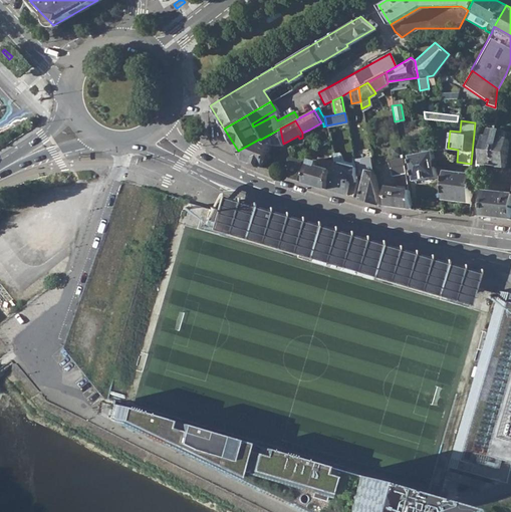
[(417,136),(423,135),(428,134),(427,126),(405,131),(406,138),(417,136)]
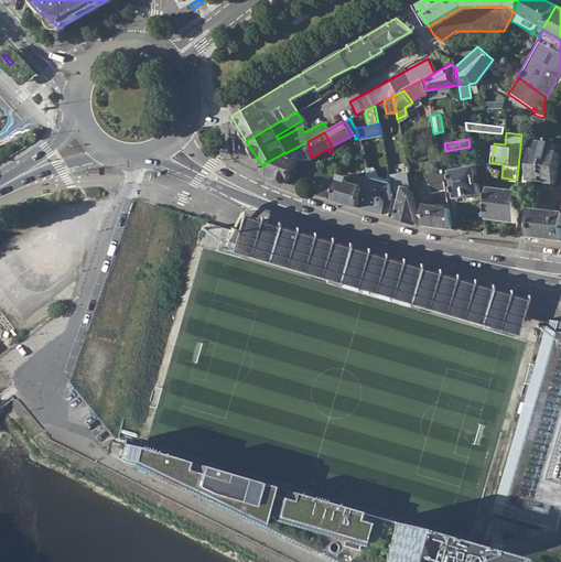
[(532,148),(529,177),(535,179),(545,180),(553,181),(557,150),(553,149),(554,141),(541,140),(537,139),(536,148),(532,148)]
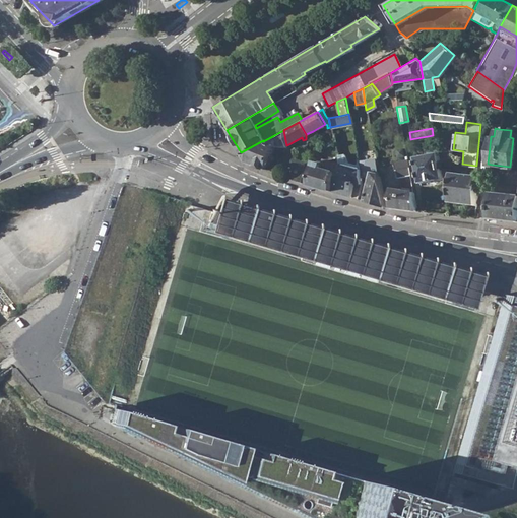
[(286,146),(286,145),(283,130),(274,135),(278,149),(286,146)]
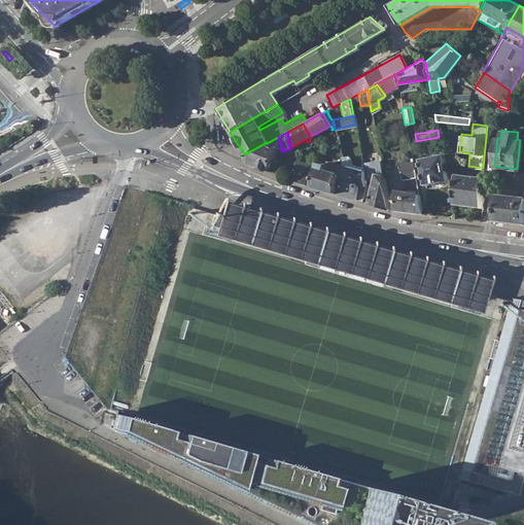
[(424,184),(447,180),(444,165),(439,137),(433,138),(435,147),(437,147),(438,155),(419,159),(424,184)]
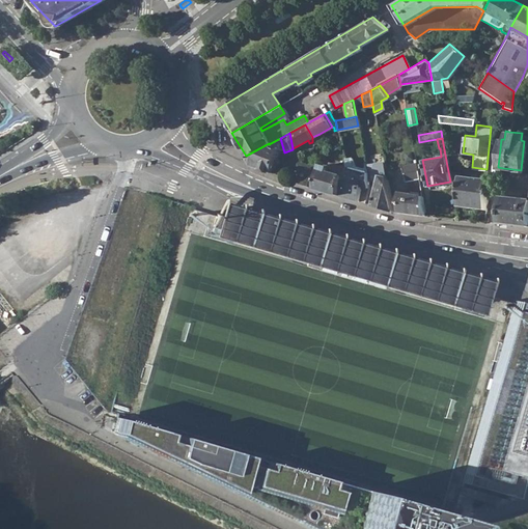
[(432,147),(431,140),(419,142),(420,149),(432,147)]
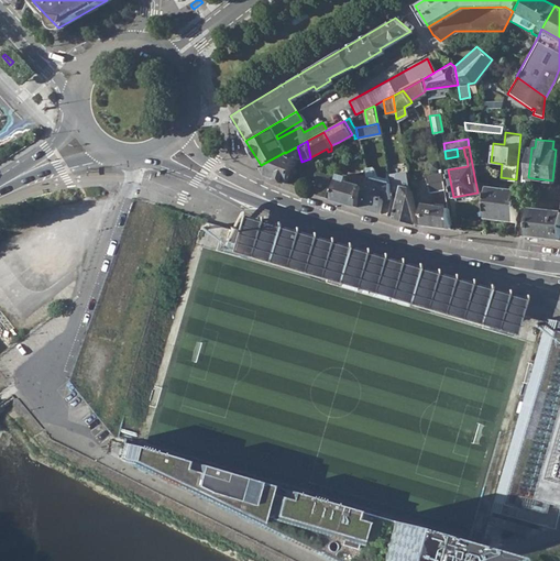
[(296,156),(285,153),(285,152),(261,165),(260,166),(262,169),(264,173),(286,182),(296,156)]
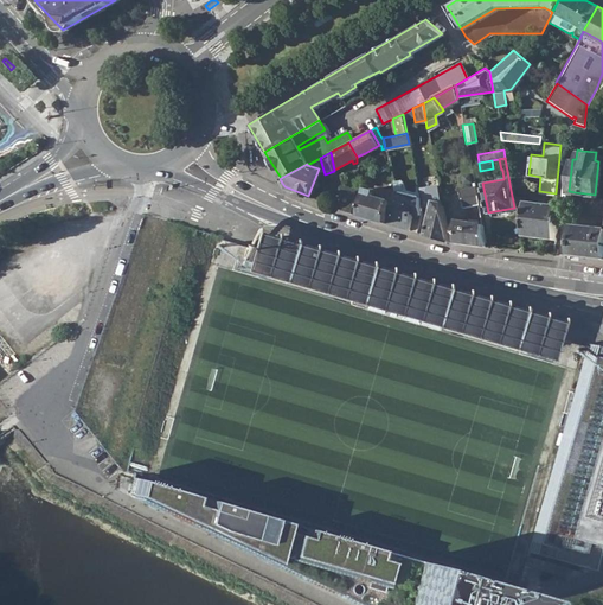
[(339,167),(334,170),(334,171),(337,178),(342,204),(344,210),(352,212),(354,188),(345,188),(339,167)]
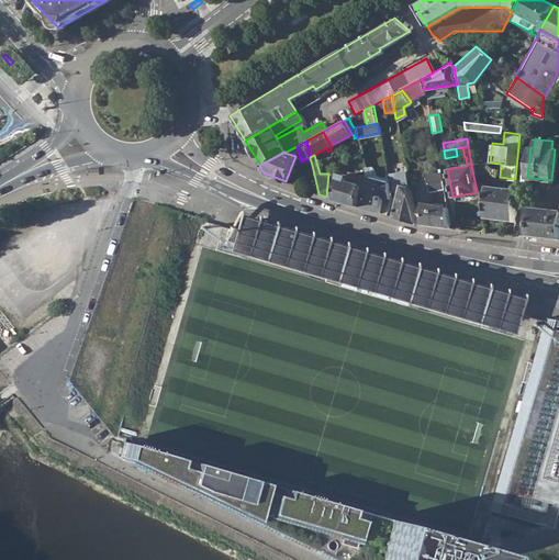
[(366,176),(389,181),(388,177),(373,174),(371,165),(364,167),(366,176)]
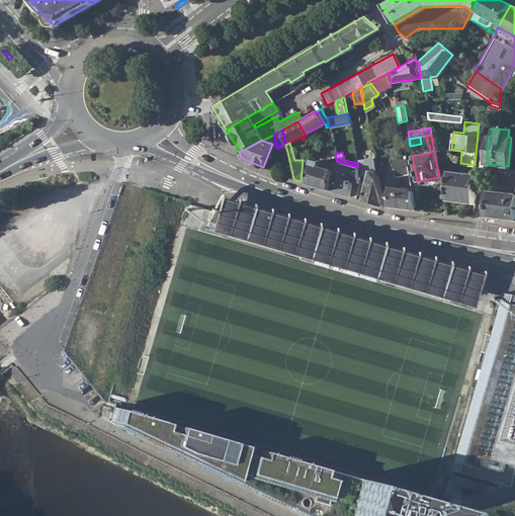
[(357,163),(358,167),(358,168),(365,170),(363,154),(356,155),(357,163)]
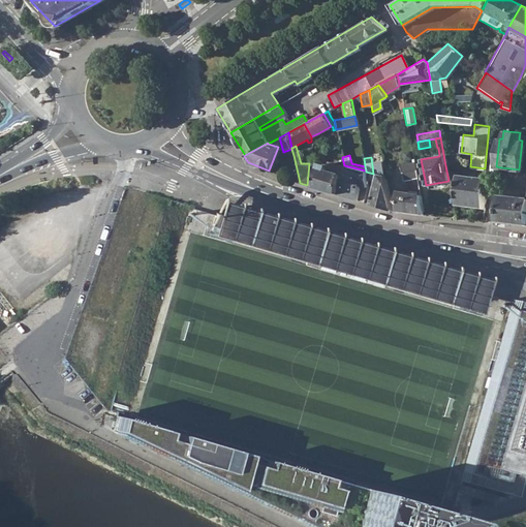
[(399,162),(402,179),(416,177),(412,160),(399,162)]
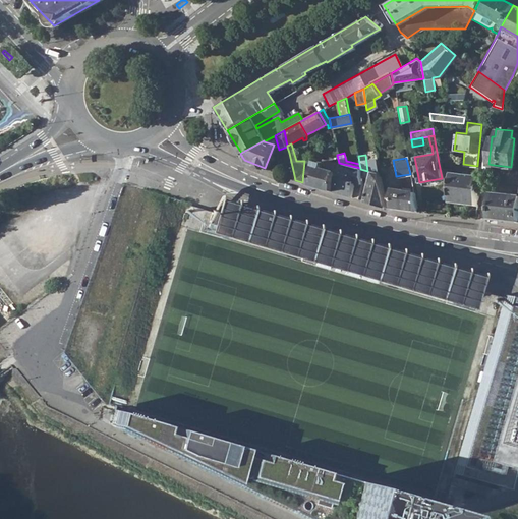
[(322,168),(337,172),(339,163),(323,159),(322,164),(322,168)]
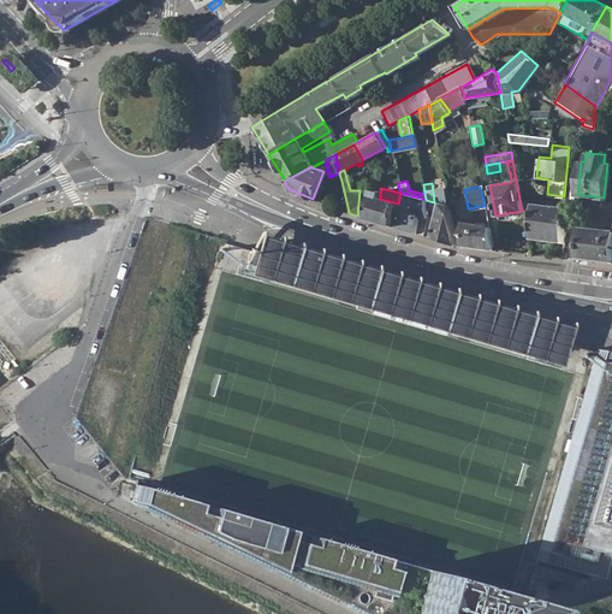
[(368,219),(392,226),(398,204),(380,199),(380,194),(372,192),(364,218),(368,219)]
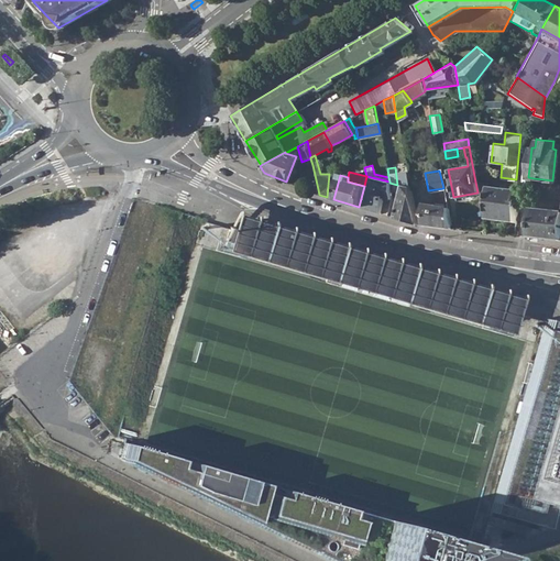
[(366,176),(364,186),(359,207),(377,212),(382,198),(382,196),(391,198),(390,183),(390,182),(366,176)]
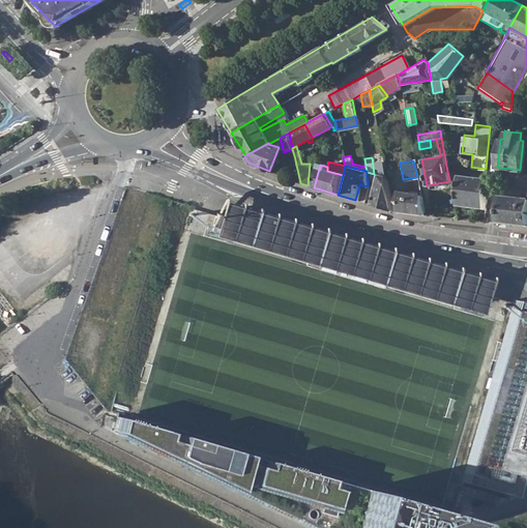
[(501,181),(510,182),(511,169),(502,168),(501,181)]
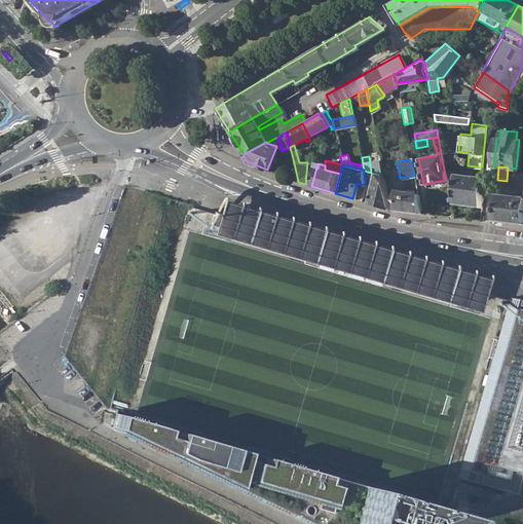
[(507,181),(516,183),(517,170),(516,169),(508,167),(507,181)]
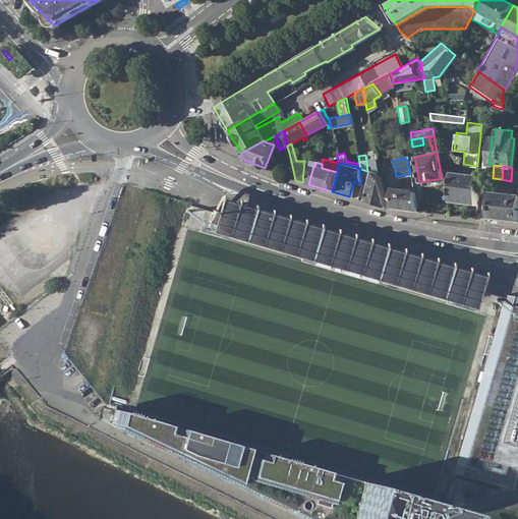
[(376,204),(384,206),(378,173),(370,171),(363,200),(376,204)]
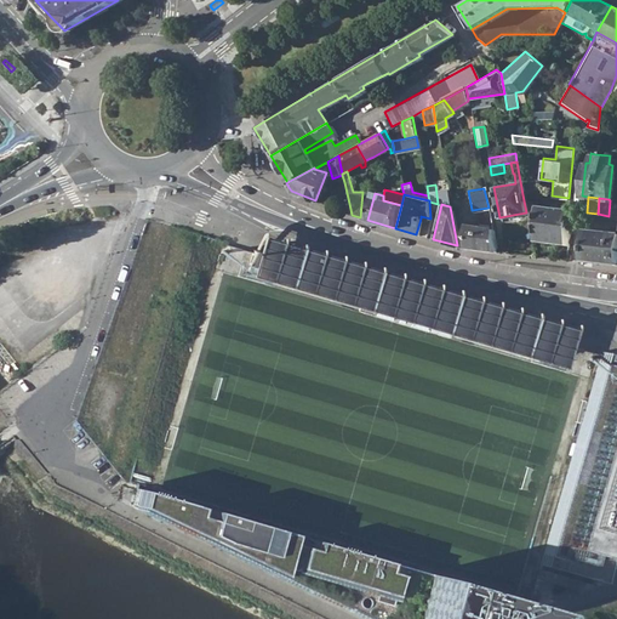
[(530,220),(536,221),(537,205),(530,206),(530,211),(526,213),(527,217),(530,219),(530,220)]
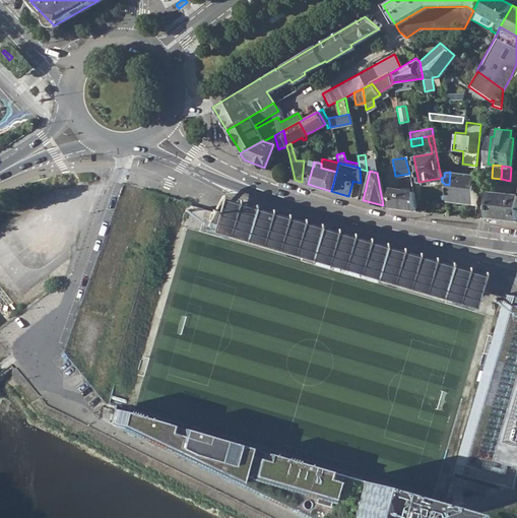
[(449,185),(449,193),(449,201),(461,202),(475,204),(478,175),(450,172),(449,185)]
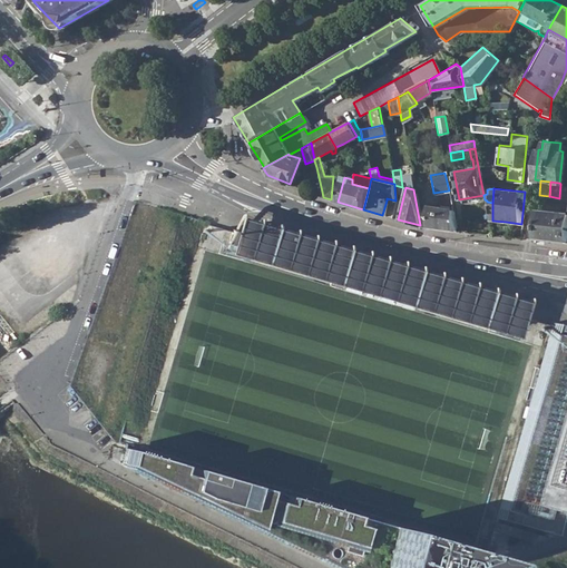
[(451,229),(456,229),(451,205),(448,205),(448,208),(429,206),(427,226),(439,227),(451,229)]
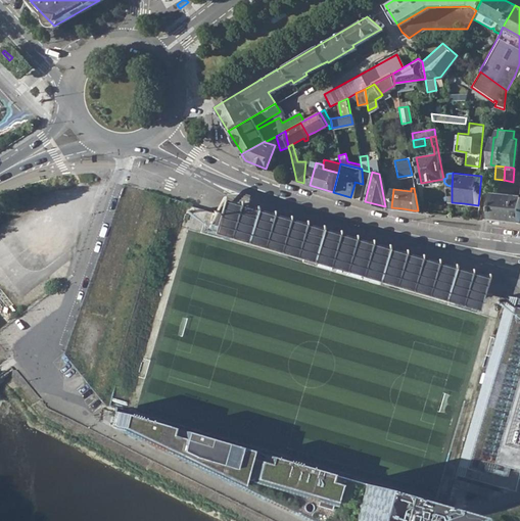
[(505,220),(518,222),(519,203),(519,194),(493,192),(490,219),(505,220)]
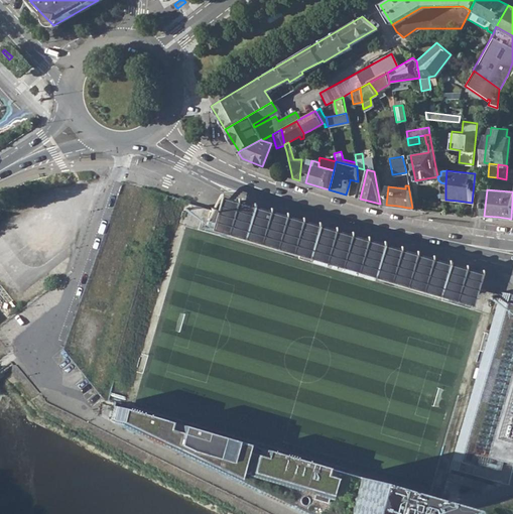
[(207,205),(201,224),(464,300),(468,284),(472,272),(210,196),(207,205)]
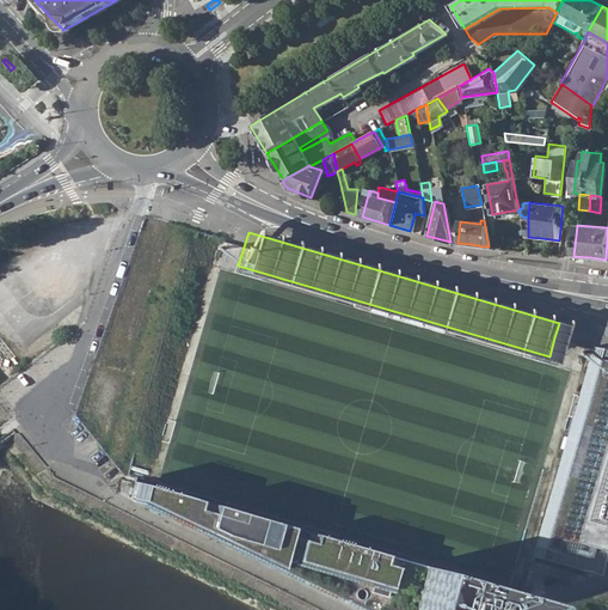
[(607,349),(589,345),(589,347),(528,554),(587,571),(607,498),(607,349)]
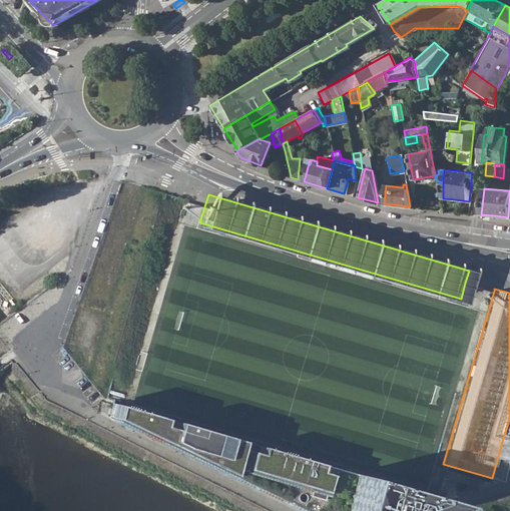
[(106,409),(105,413),(219,468),(281,497),(309,510),(399,510),(439,497),(439,496),(435,495),(348,470),(230,436),(109,400),(106,409)]
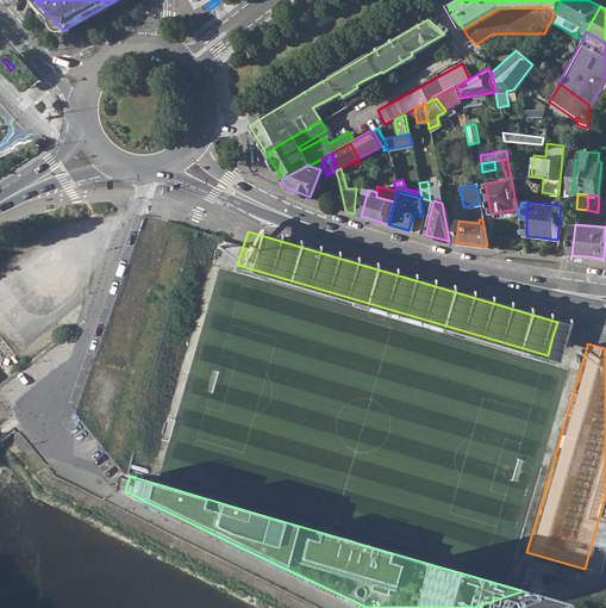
[(581,572),(526,556),(519,581),(538,587),(581,572)]
